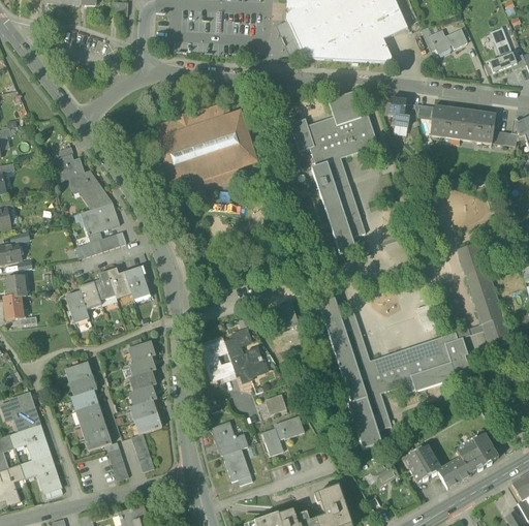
[(286,21),(290,31),(297,44),(297,45),(301,55),(302,57),(391,62),(393,58),(383,38),(406,28),(394,0),(285,0),(285,19),(286,21)]
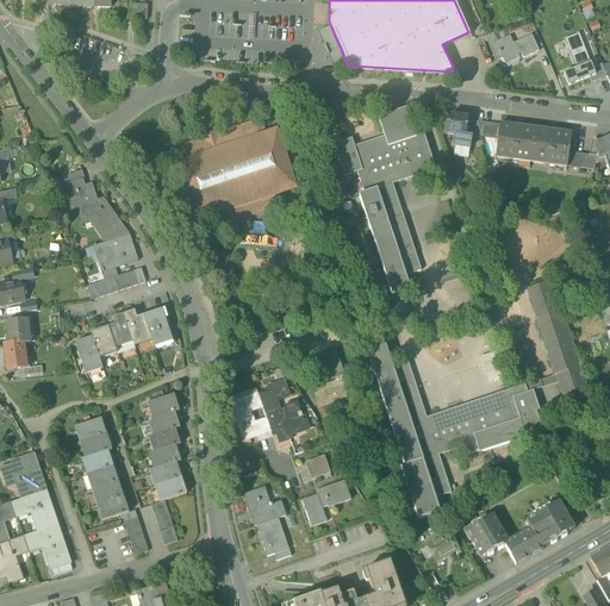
[(584,0),(580,1),(584,11),(591,7),(593,7),(591,0),(584,0)]
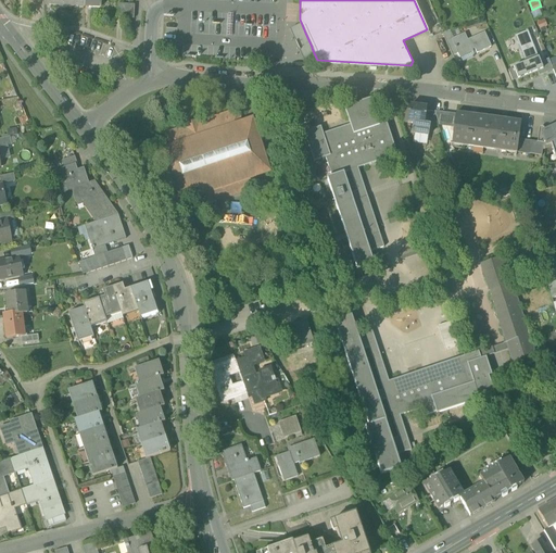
[(116,15),(128,15),(124,2),(116,2),(116,15)]
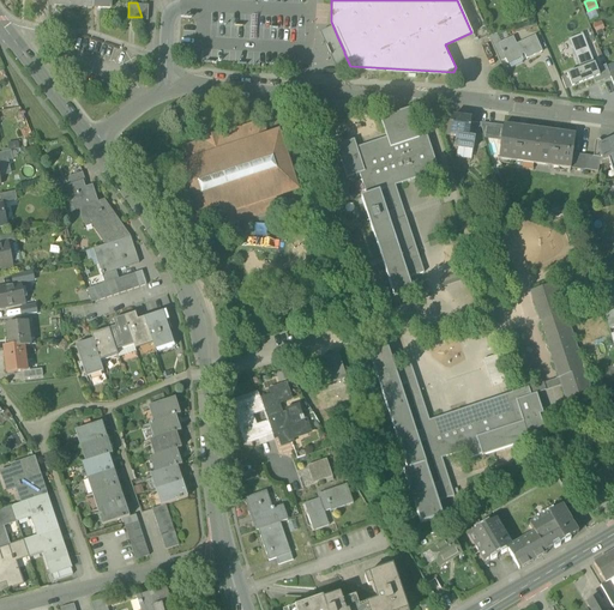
[(142,17),(148,18),(149,2),(137,2),(142,17)]
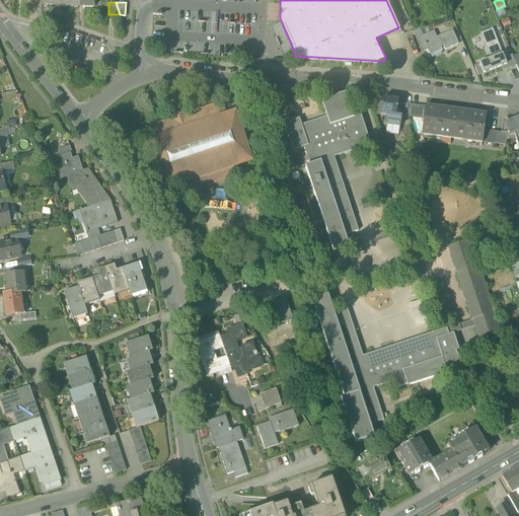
[(503,6),(497,9),(495,9),(498,15),(506,12),(503,6)]
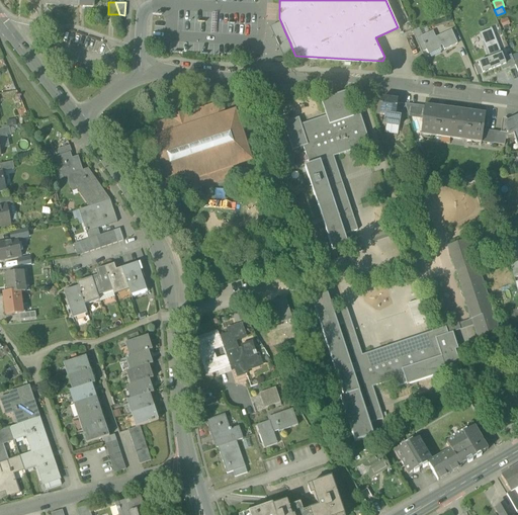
[(508,15),(500,18),(503,25),(509,23),(510,22),(508,15)]
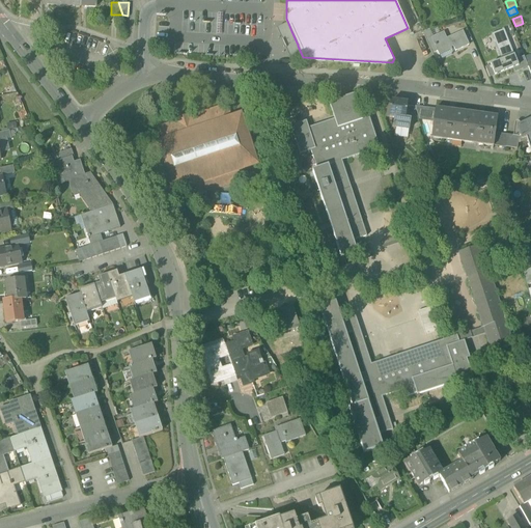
[(287,21),(277,26),(291,59),(302,55),(298,46),(297,44),(290,47),(285,35),(291,32),(290,31),(291,31),(287,21)]
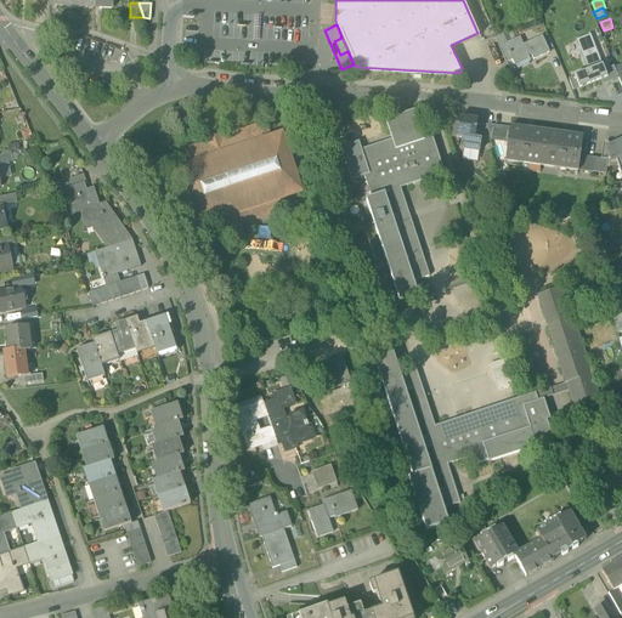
[(513,29),(503,32),(507,41),(516,37),(513,29)]
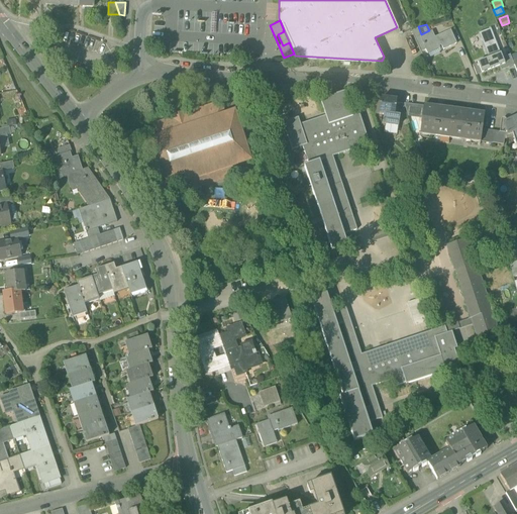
[(413,28),(422,49),(426,47),(426,48),(438,43),(435,35),(432,29),(429,30),(421,34),(418,26),(413,28)]
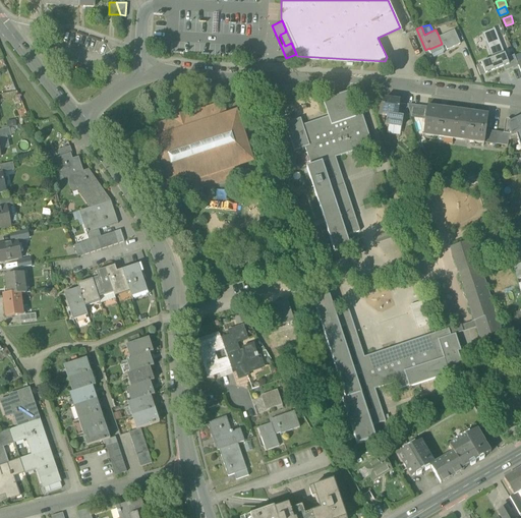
[(481,61),(485,71),(506,63),(508,68),(513,66),(509,55),(506,56),(495,26),(482,32),(485,31),(490,45),(487,46),(490,51),(493,50),(495,55),(493,57),(481,61)]
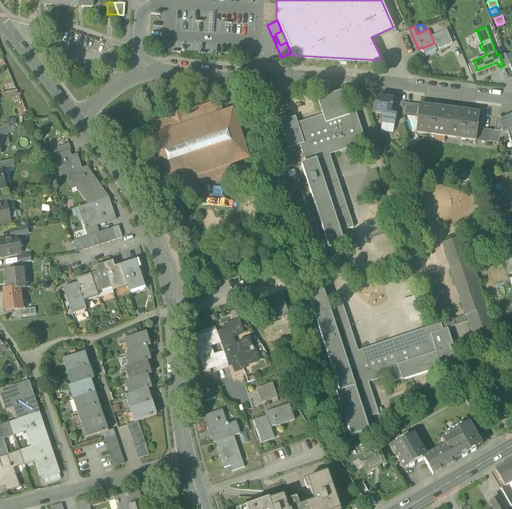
[(437,42),(439,47),(452,41),(446,28),(433,34),(437,42)]
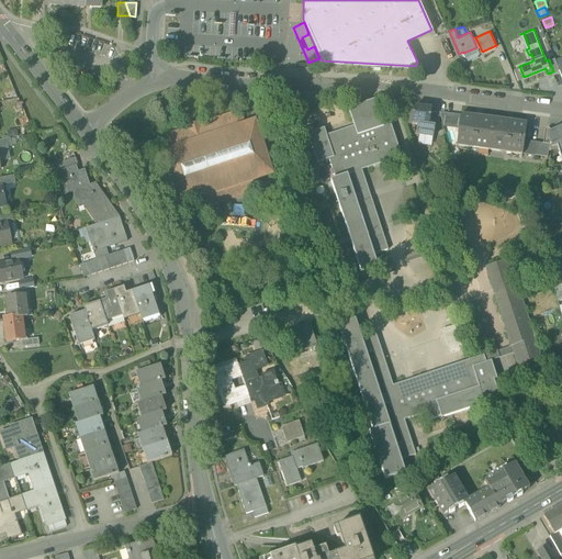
[(308,34),(302,37),(307,49),(314,46),(315,48),(315,47),(308,33),(307,33),(308,34)]
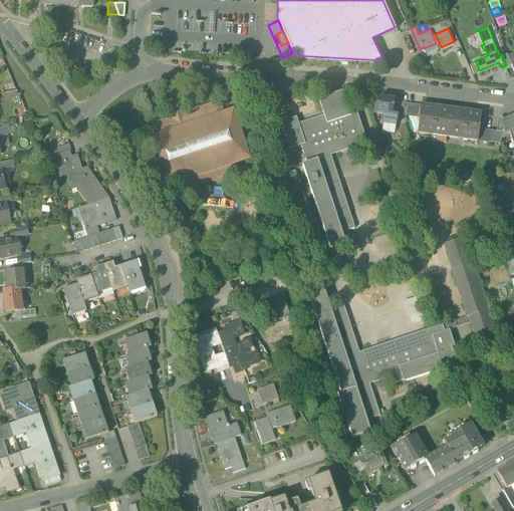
[(438,45),(436,43),(424,48),(425,51),(438,45)]
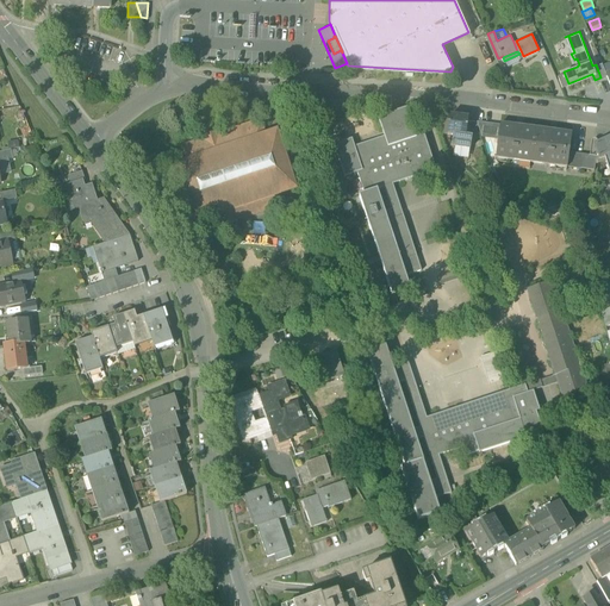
[(521,57),(520,54),(504,61),(506,66),(520,60),(521,57)]
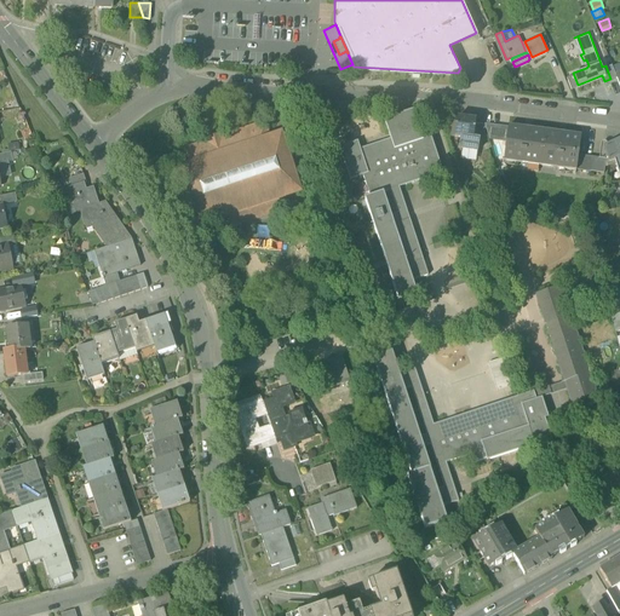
[(606,65),(610,79),(616,75),(615,72),(613,64),(612,63),(606,65)]
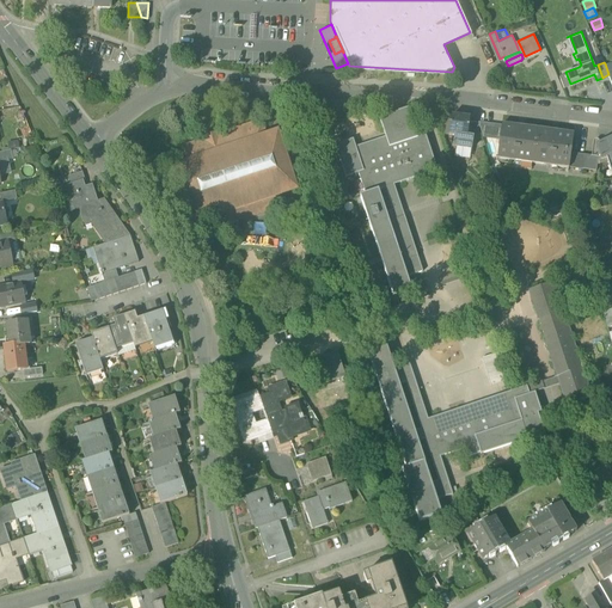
[(560,74),(564,86),(570,84),(565,72),(560,74)]
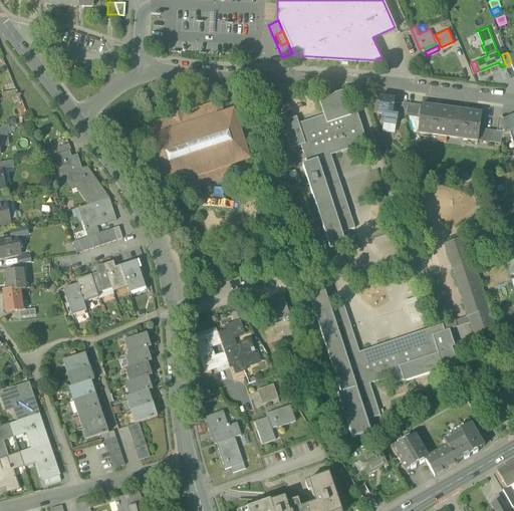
[(324,112),(327,121),(351,113),(348,104),(343,89),(319,96),(324,112)]
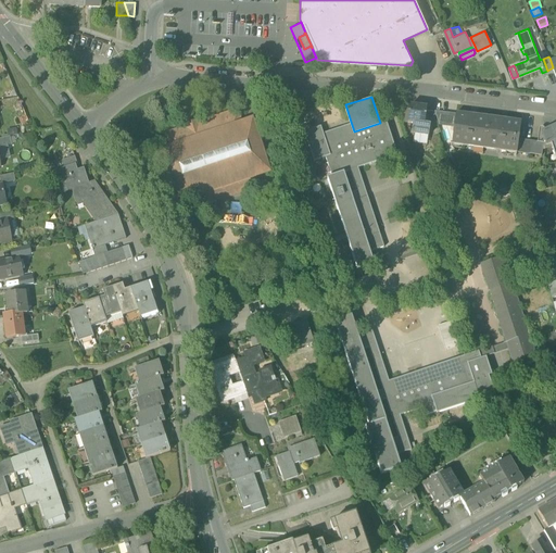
[(408,120),(414,121),(425,122),(425,121),(427,104),(411,102),(408,113),(408,120)]
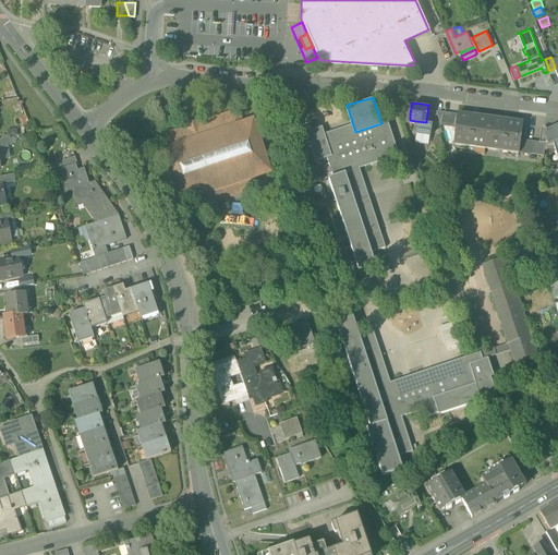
[(258,185),(255,175),(271,170),(253,117),(242,120),(238,108),(191,123),(167,131),(171,144),(160,147),(178,201),(193,195),(196,206),(258,185)]
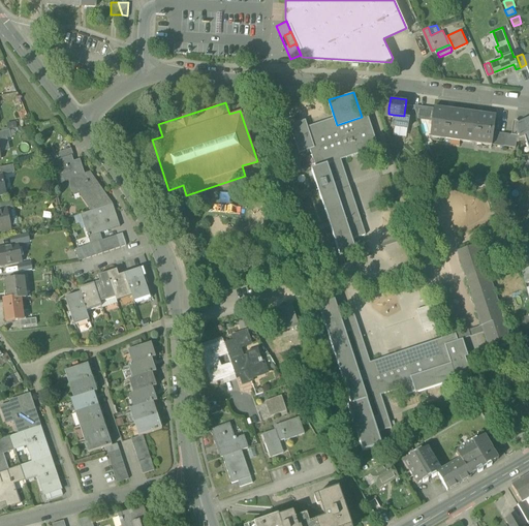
[(334,116),(307,125),(314,146),(310,147),(316,165),(327,161),(333,159),(341,157),(347,155),(344,148),(363,143),(365,149),(378,145),(365,105),(359,107),(362,117),(337,125),(334,116)]
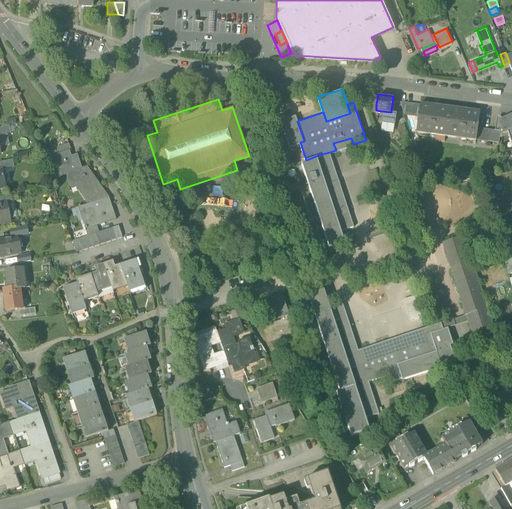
[(405,116),(418,117),(420,105),(400,102),(405,116)]
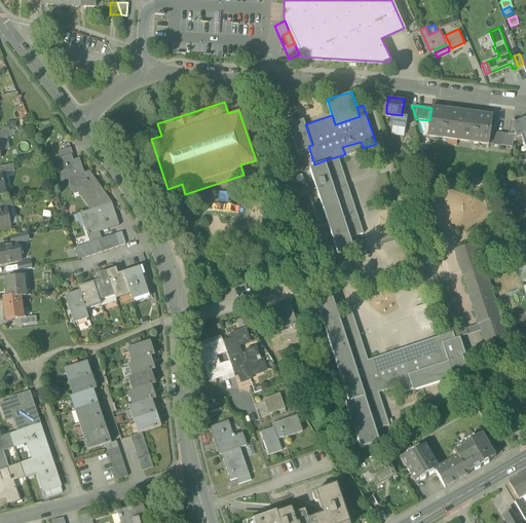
[(428,135),(458,138),(462,110),(431,106),(431,108),(429,120),(428,135)]
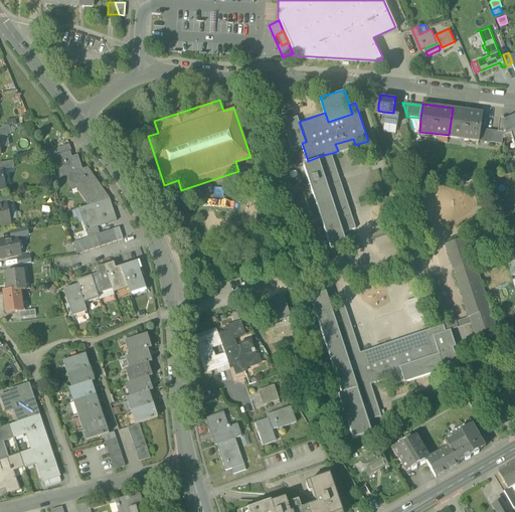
[(484,111),(453,108),(449,135),(479,139),(480,139),(481,127),(484,111)]
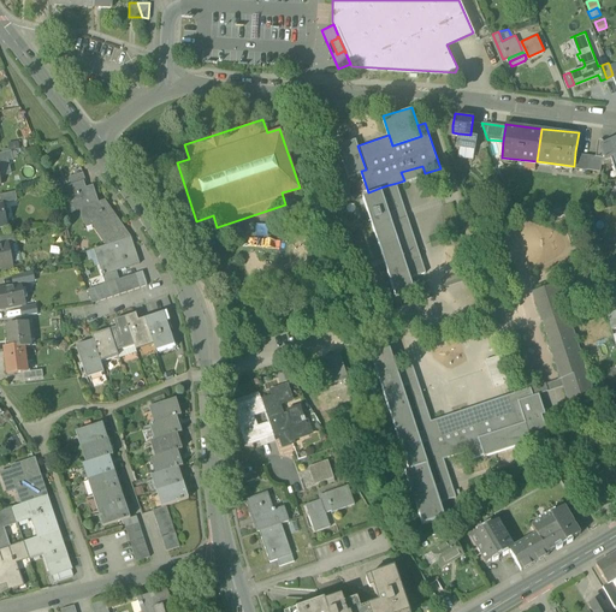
[(477,135),(471,134),(471,135),(458,134),(456,143),(475,147),(477,135)]
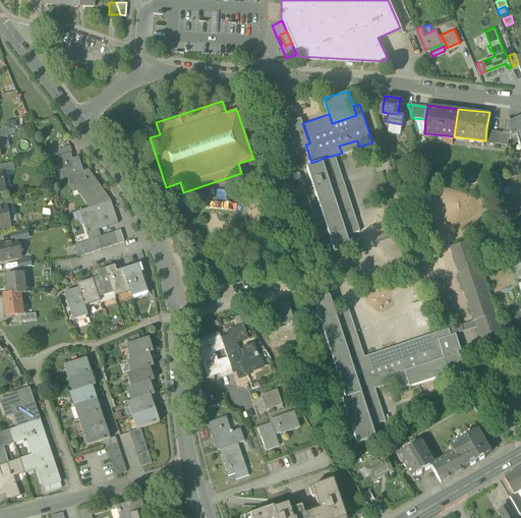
[(294,148),(305,145),(309,144),(302,123),(300,116),(286,121),(294,148)]
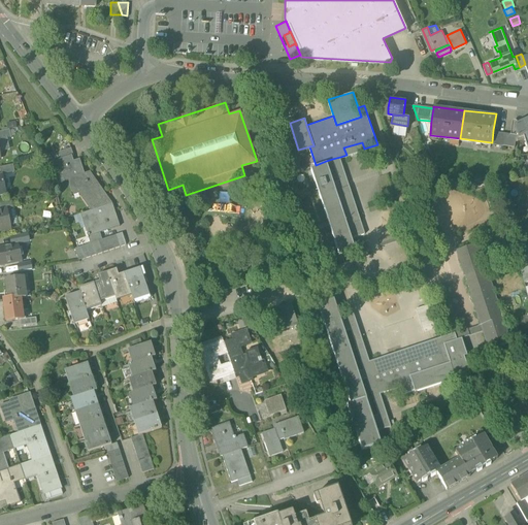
[(527,118),(515,123),(519,135),(526,133),(527,132),(527,118)]
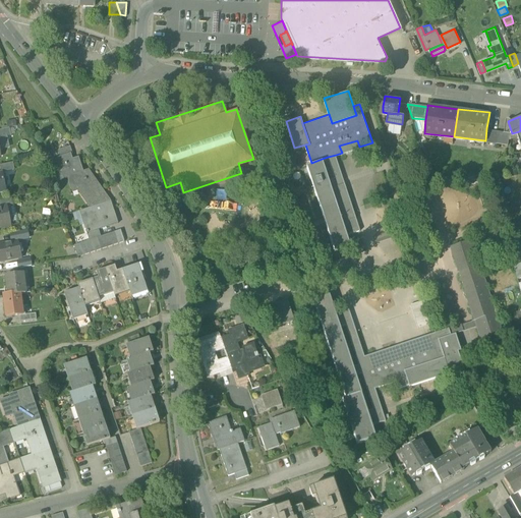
[(7,126),(9,125),(17,124),(15,117),(6,119),(7,126)]
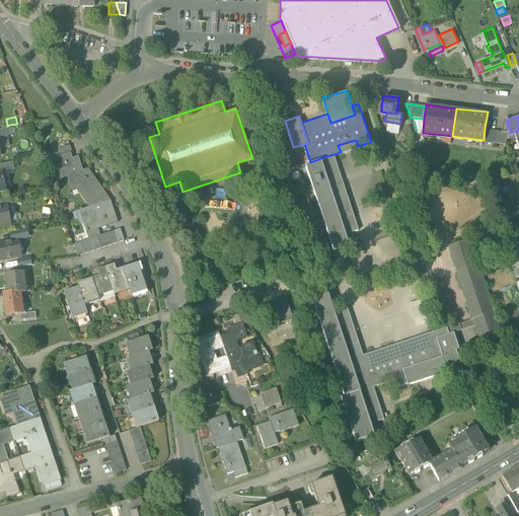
[(0,127),(0,134),(7,133),(11,132),(9,125),(7,126),(0,127)]
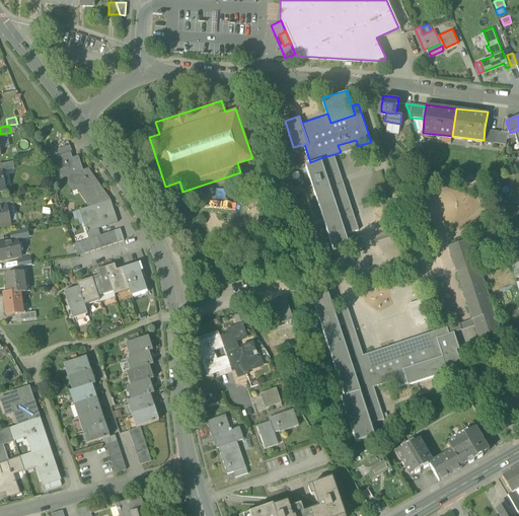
[(489,140),(495,141),(496,130),(491,129),(485,128),(484,140),(489,140)]
